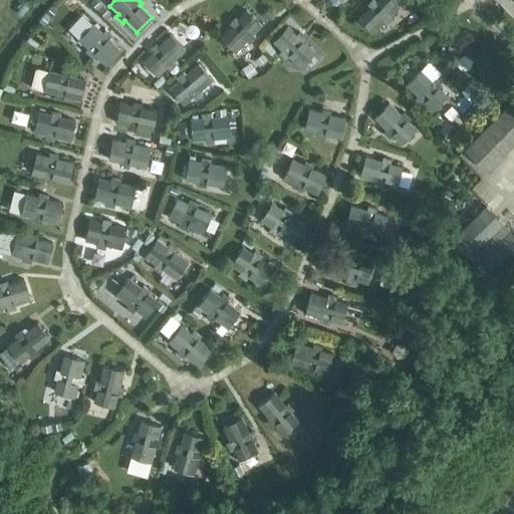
[(357,18),(372,33),(383,21),(387,24),(393,18),(391,15),(399,6),(393,0),(375,0),(374,0),(369,0),(366,4),(369,6),(357,18)]
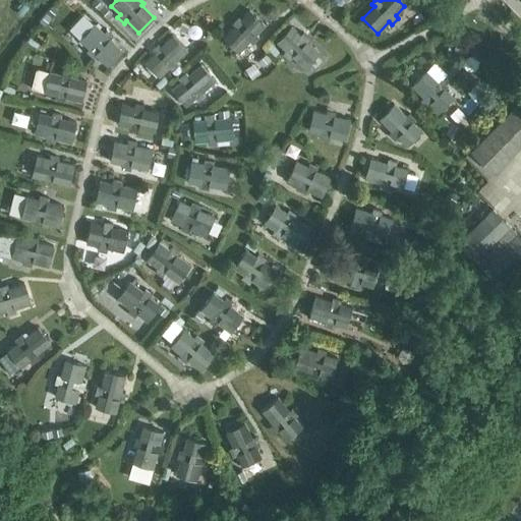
[(240,19),(237,16),(231,23),(234,25),(223,38),(237,53),(249,41),(252,44),(258,37),(255,35),(265,25),(249,10),(240,19)]
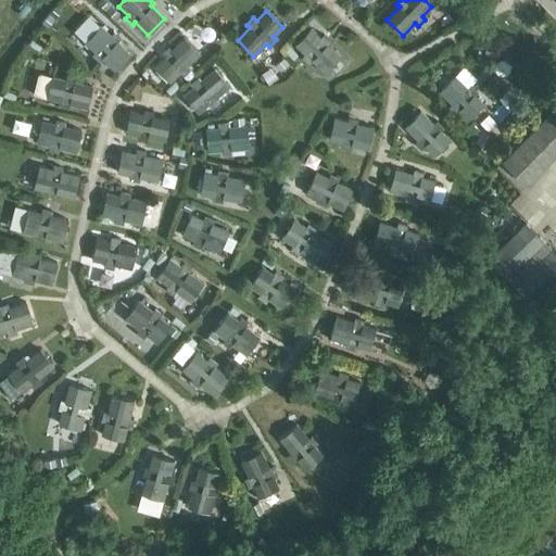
[(207,20),(193,28),(201,41),(215,33),(207,20)]
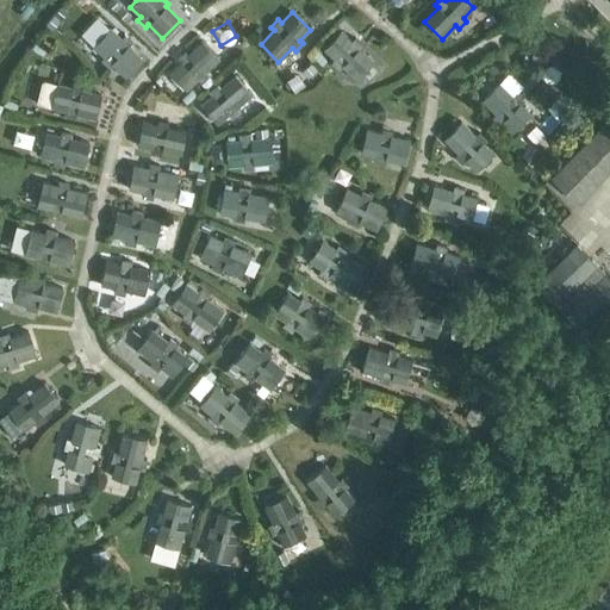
[(104,56),(100,60),(107,67),(111,63),(125,78),(142,60),(129,45),(131,42),(124,35),(120,38),(110,27),(93,45),(104,56)]
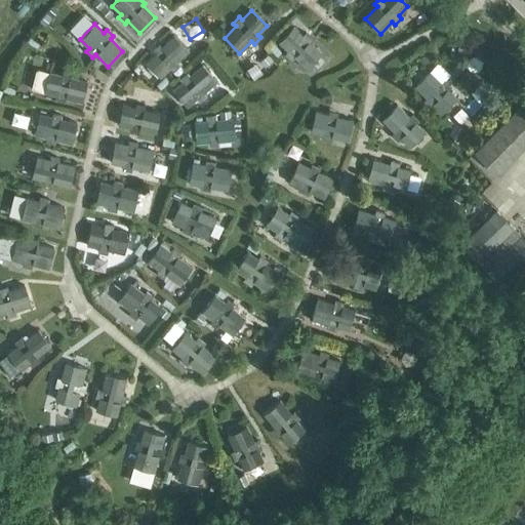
[(278,42),(287,51),(284,54),(291,61),(294,57),(306,69),(321,53),(309,42),(311,39),(305,33),(301,36),(292,27),(278,42)]
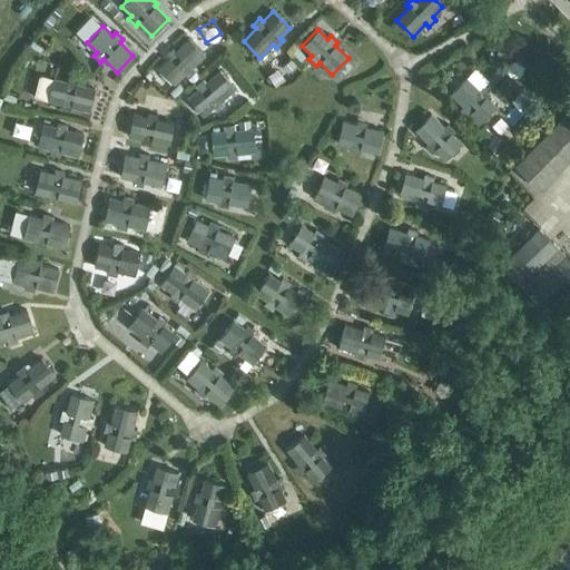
[(168,58),(158,68),(174,84),(184,75),(187,77),(194,70),(192,67),(204,55),(188,38),(175,51),(172,48),(165,55),(168,58)]
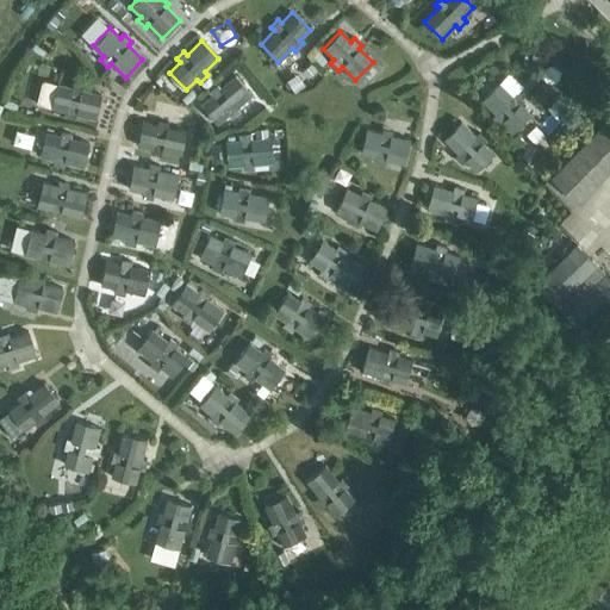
[(200,105),(217,124),(228,114),(231,118),(238,111),(236,107),(250,94),(235,75),(219,88),(217,85),(209,92),(212,95),(200,105)]
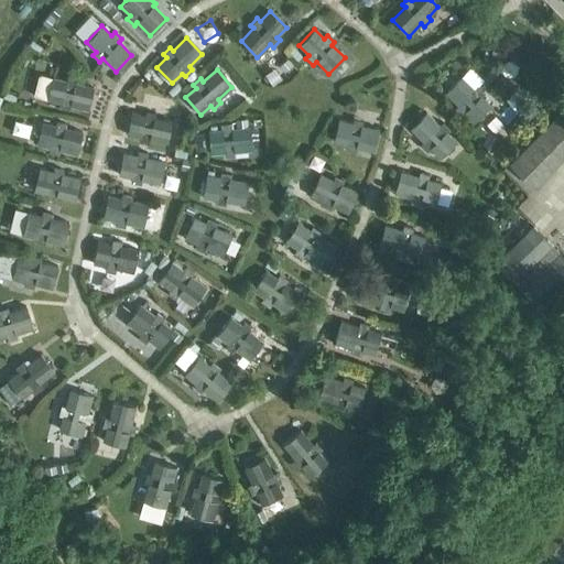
[(445,93),(457,105),(454,108),(462,115),(464,112),(474,121),(490,106),(480,96),(484,93),(477,86),(474,89),(461,76),(445,93)]
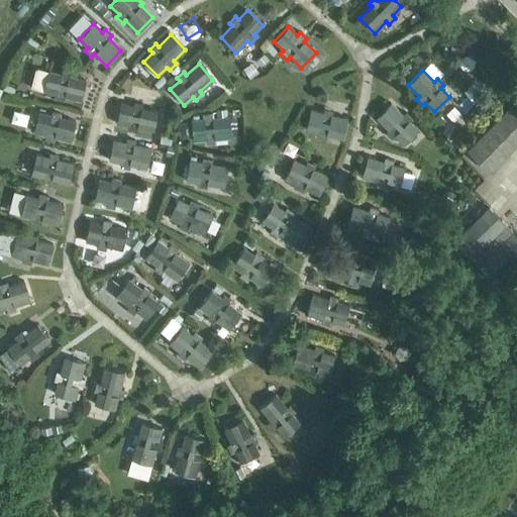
[(43,92),(56,95),(55,98),(64,101),(65,97),(81,101),(86,80),(70,76),(71,73),(62,71),(61,74),(48,71),(43,92)]
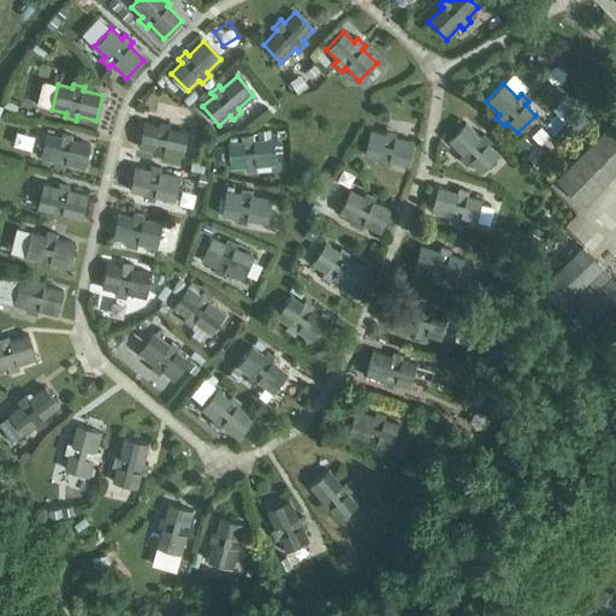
[(138,147),(153,150),(152,155),(163,158),(163,153),(182,157),(188,132),(169,129),(170,124),(159,122),(158,126),(143,123),(138,147)]
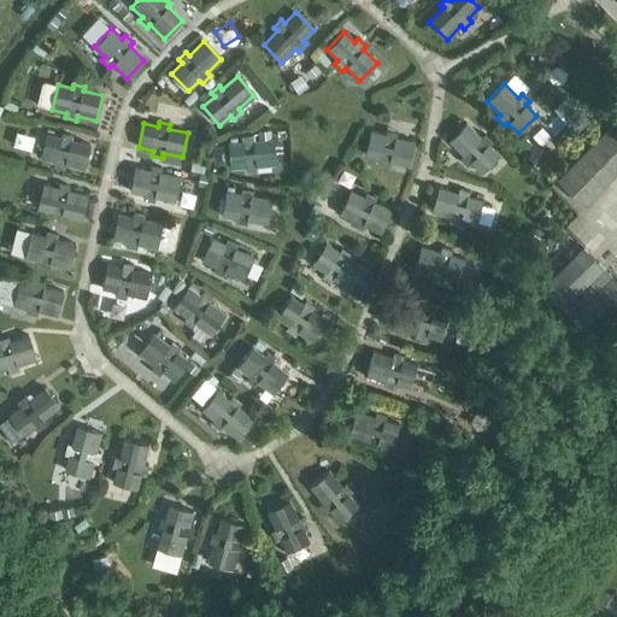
[(465,123),(448,141),(462,154),(458,159),(466,166),(470,163),(481,174),(499,154),(488,145),(492,141),(483,133),(480,136),(465,123)]
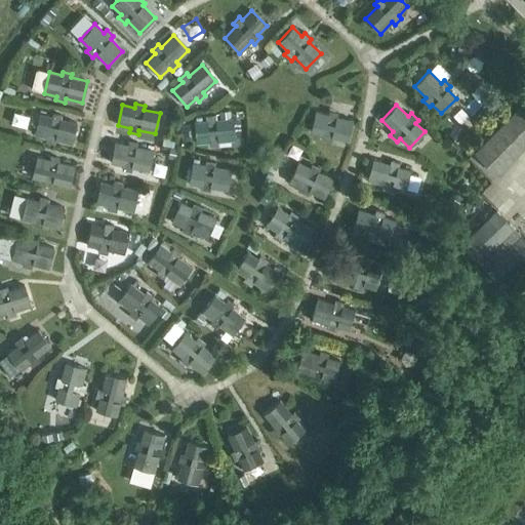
[(310,132),(322,135),(321,138),(330,140),(331,137),(348,140),(353,120),(336,116),(337,113),(328,110),(327,114),(315,111),(310,132)]
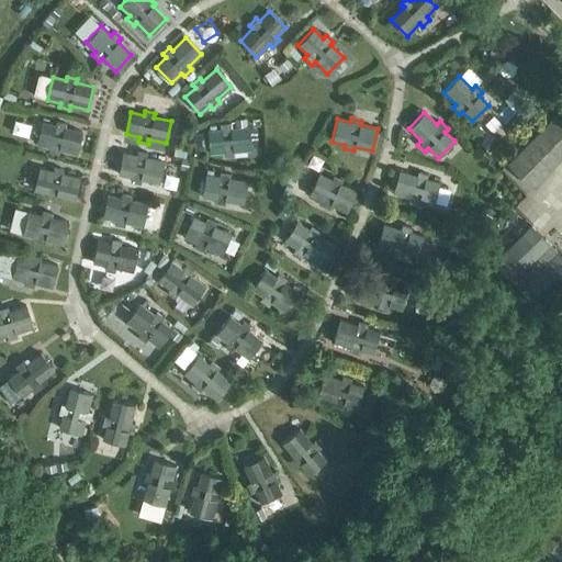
[(36,144),(49,147),(48,152),(58,154),(59,149),(77,154),(81,132),(65,127),(66,123),(56,121),(55,125),(42,122),(36,144)]
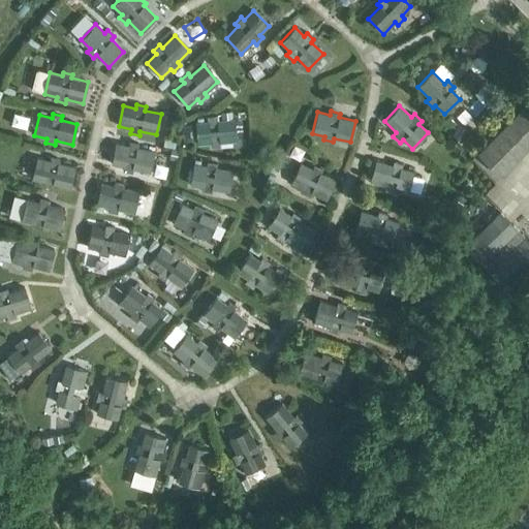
[(528,114),(484,146),(511,187),(526,178),(528,176),(528,114)]
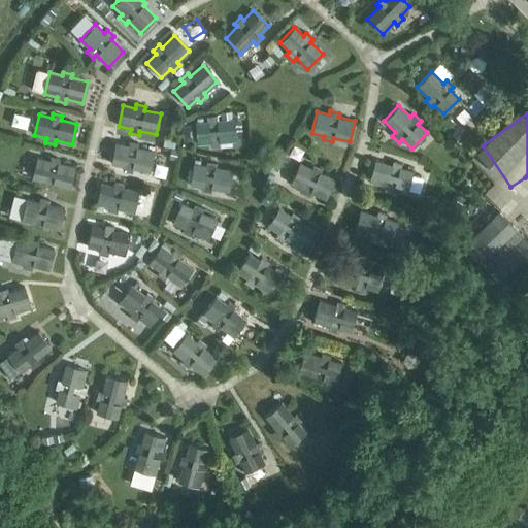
[(197,143),(209,142),(210,146),(219,145),(219,141),(235,140),(234,119),(217,121),(217,117),(207,117),(207,121),(195,122),(197,143)]
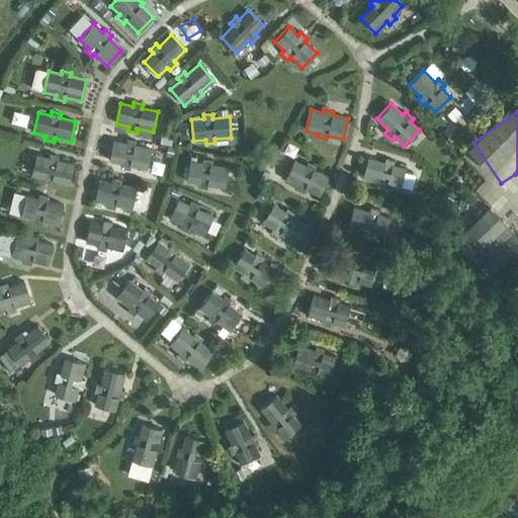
[(108,161),(121,163),(120,167),(130,169),(130,165),(146,168),(151,148),(135,145),(135,141),(126,139),(125,143),(113,140),(108,161)]
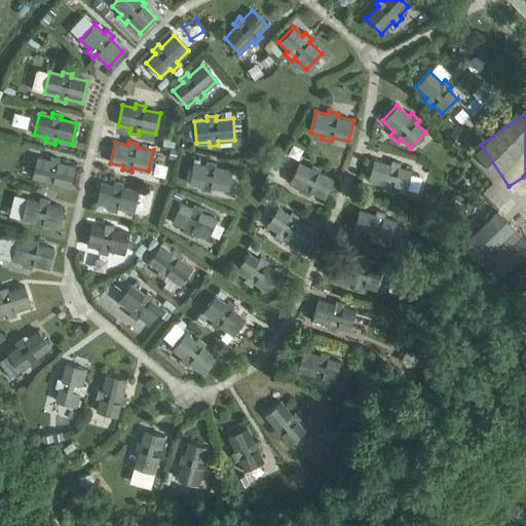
[(32,178),(44,181),(43,185),(51,187),(52,183),(69,187),(74,166),(58,162),(59,158),(50,156),(49,160),(37,157),(32,178)]
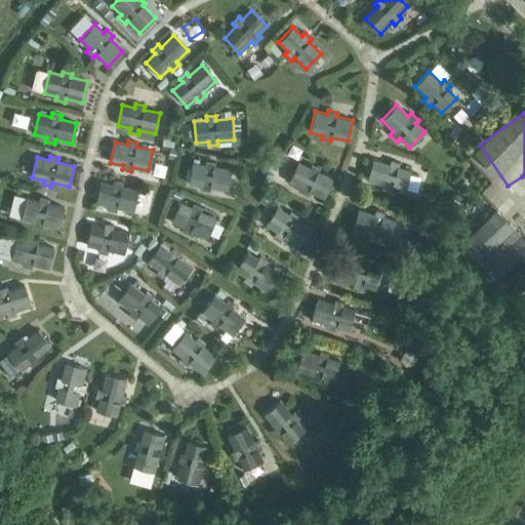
[(367,179),(382,185),(381,189),(391,191),(392,188),(404,191),(410,170),(398,167),(399,163),(391,160),(389,164),(373,159),(367,179)]
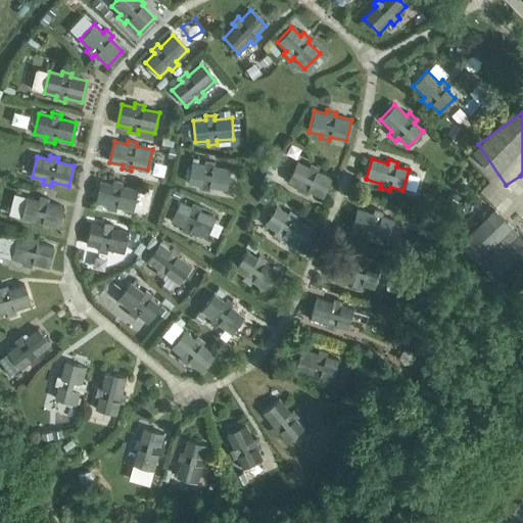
[(188,183),(200,185),(199,189),(208,190),(209,187),(226,189),(230,169),(212,165),(214,161),(204,160),(204,164),(191,161),(188,183)]
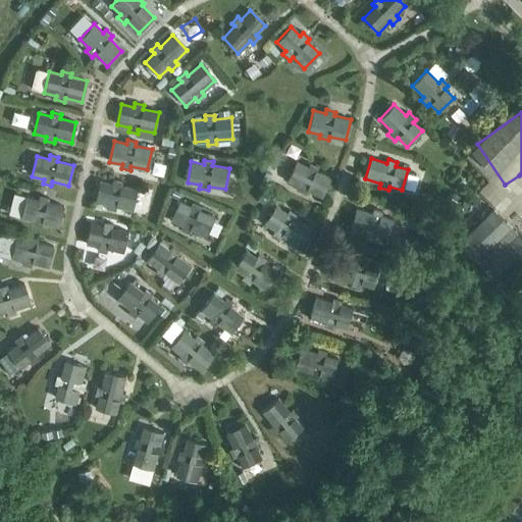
[(286,180),(299,187),(297,190),(305,194),(307,190),(322,197),(330,177),(315,170),(317,167),(309,163),(307,167),(296,162),(286,180)]
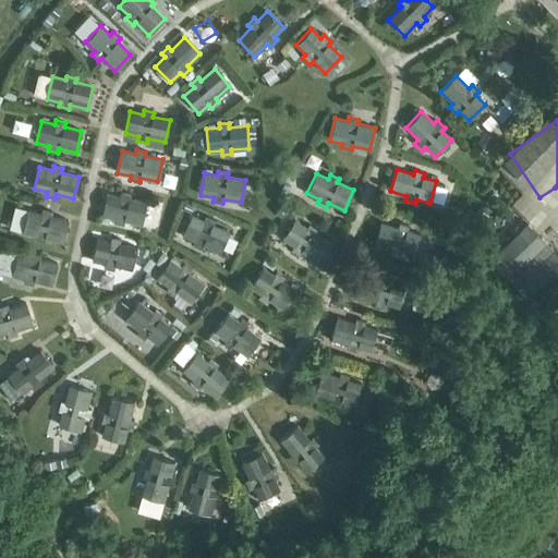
[(101,216),(114,218),(113,222),(123,225),(124,220),(142,225),(146,203),(129,198),(130,194),(120,192),(120,196),(106,193),(101,216)]
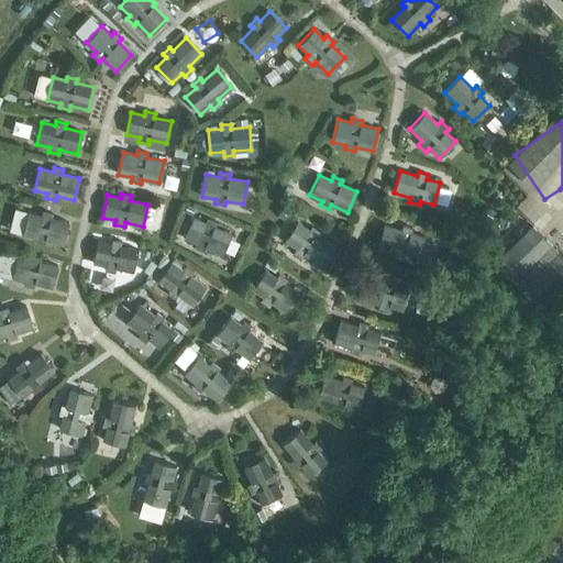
[(22,234),(35,238),(34,242),(44,244),(45,240),(63,244),(68,222),(51,218),(52,213),(42,211),(41,216),(28,212),(22,234)]
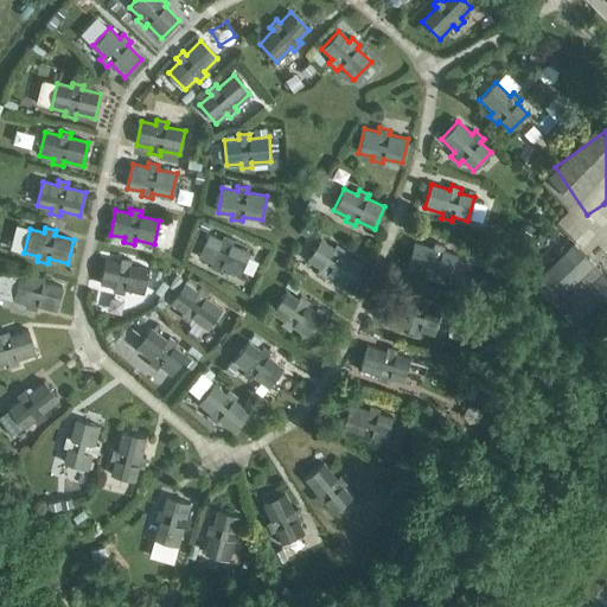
[(198,256),(211,262),(210,267),(219,270),(221,267),(238,275),(249,251),(231,244),(232,240),(223,236),(222,240),(208,234),(198,256)]
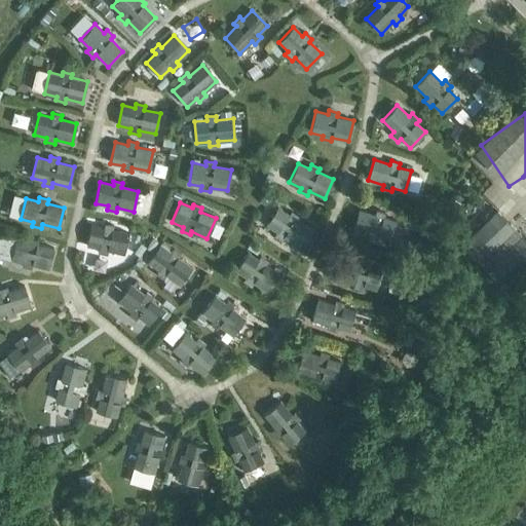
[(266,225),(276,232),(274,235),(282,240),(284,237),(298,247),(310,229),(296,220),(298,216),(291,211),(289,215),(277,208),(266,225)]
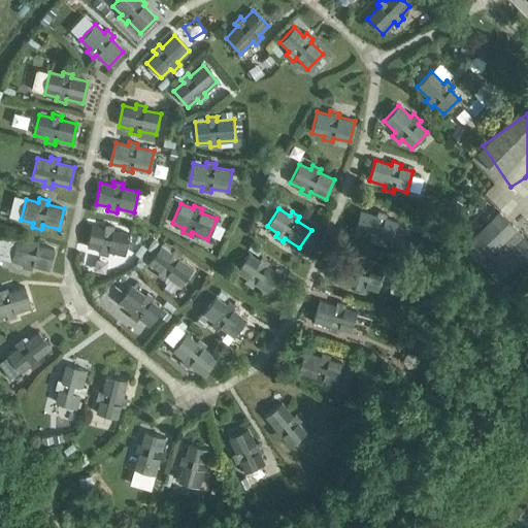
[(354,231),(370,236),(369,239),(377,242),(378,238),(391,242),(397,222),(385,218),(386,213),(377,211),(376,216),(360,210),(354,231)]
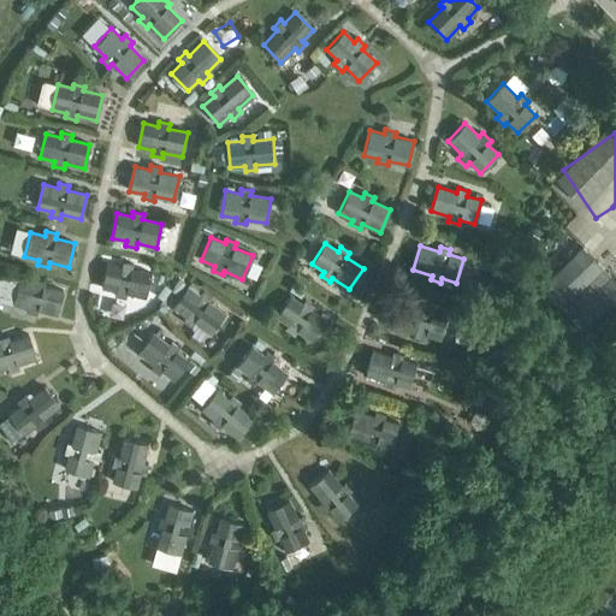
[(615,280),(581,247),(540,286),(590,336),(615,311),(615,280)]
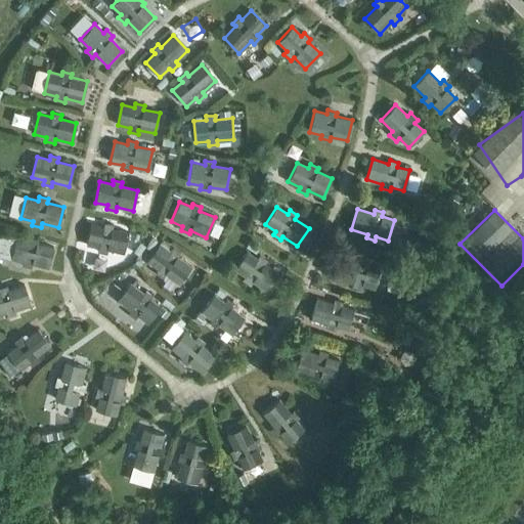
[(86,245),(98,248),(97,252),(106,254),(107,250),(124,254),(128,232),(112,229),(113,225),(104,223),(103,227),(91,224),(86,245)]
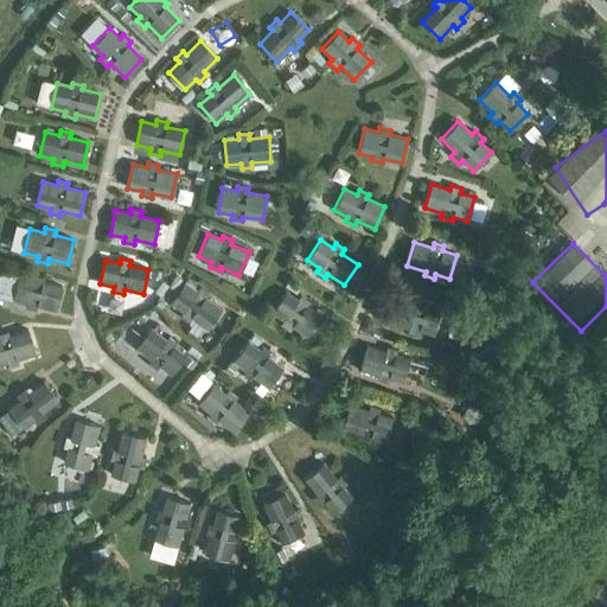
[(12,299),(26,304),(26,307),(36,310),(37,306),(56,311),(62,287),(43,282),(44,278),(34,275),(33,279),(19,275),(12,299)]
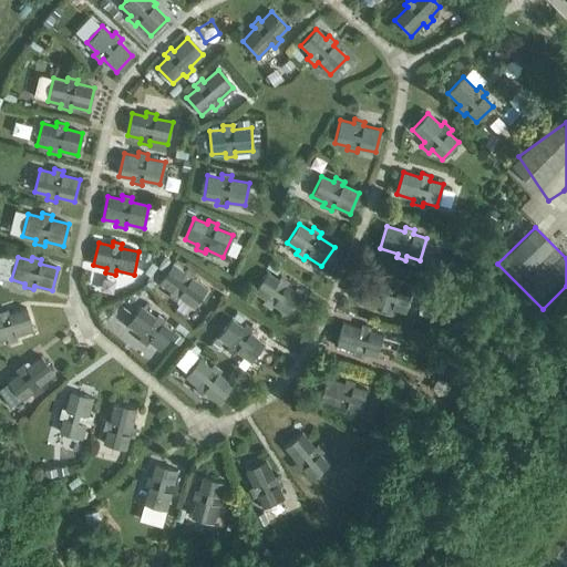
[(160,282),(171,291),(168,295),(176,300),(178,297),(193,307),(207,288),(192,278),(195,275),(186,268),(184,272),(173,264),(160,282)]
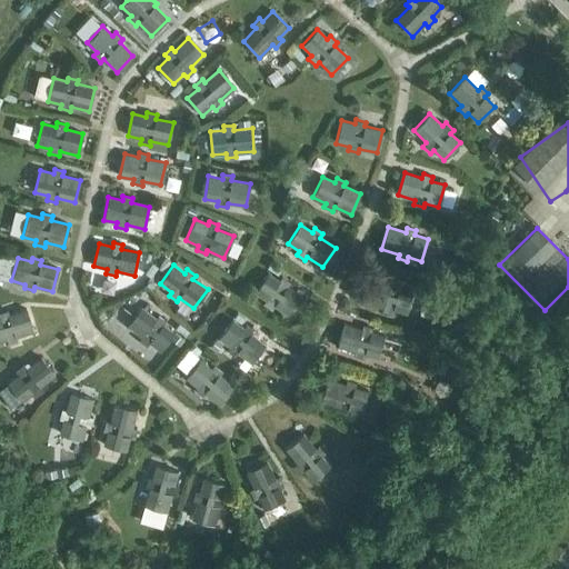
[(255,291),(266,299),(263,303),(271,309),(273,305),(289,316),(302,297),(287,286),(289,282),(281,277),(279,280),(268,272),(255,291)]
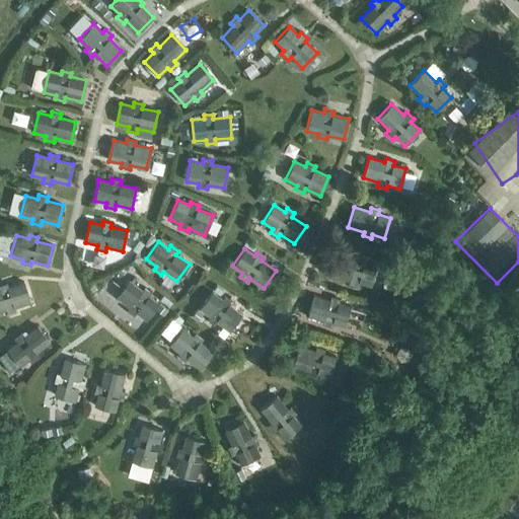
[(334,275),(350,280),(349,283),(357,286),(359,282),(370,286),(376,266),(364,262),(365,257),(357,255),(356,260),(340,254),(334,275)]
